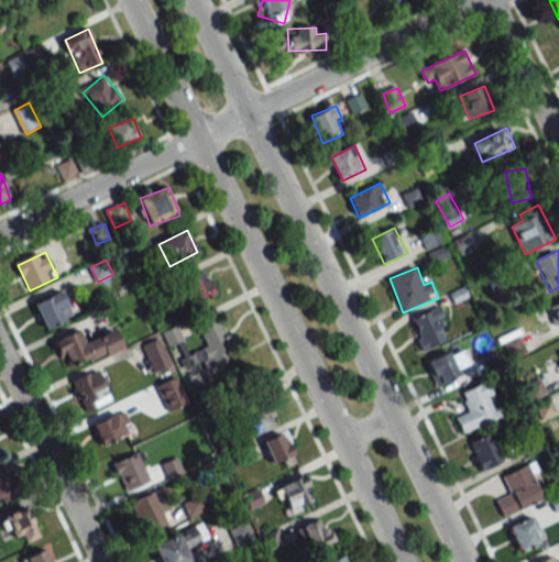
[(196,306),(218,294),(205,270),(184,282),(196,306)]
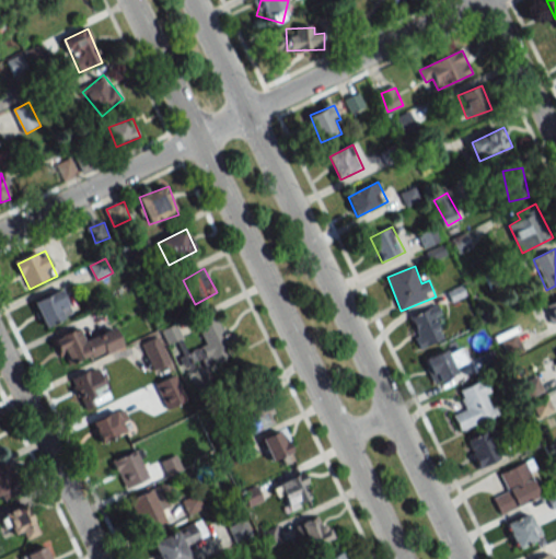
[(74,313),(62,290),(35,303),(46,327),(74,313)]
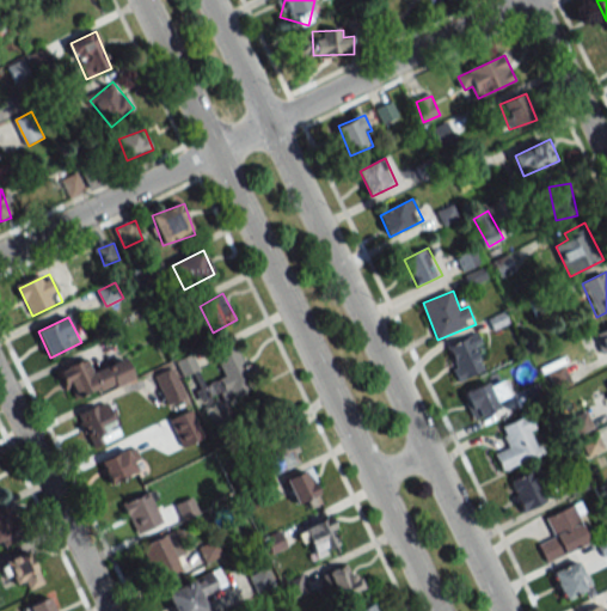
[(484,344),(479,334),(446,349),(461,382),(485,370),(476,348),(484,344)]
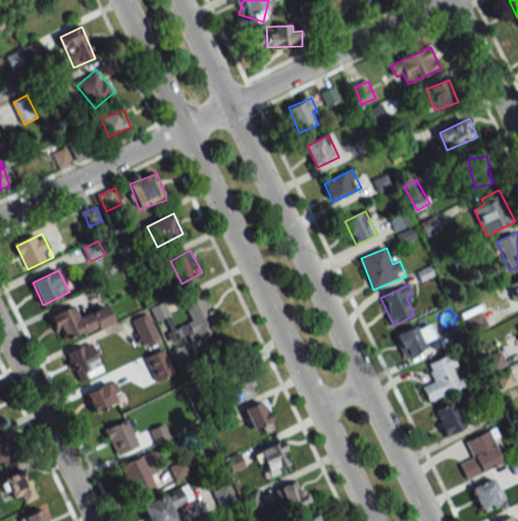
[(166,334),(170,344),(189,335),(193,345),(218,332),(201,294),(185,302),(194,322),(166,334)]
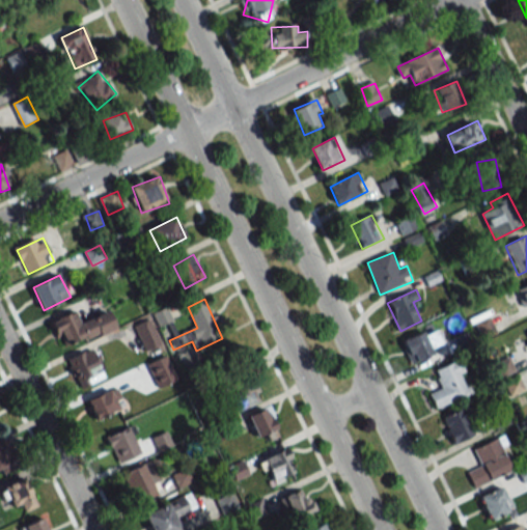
[(62,347),(118,330),(112,312),(81,322),(78,312),(54,321),(62,347)]
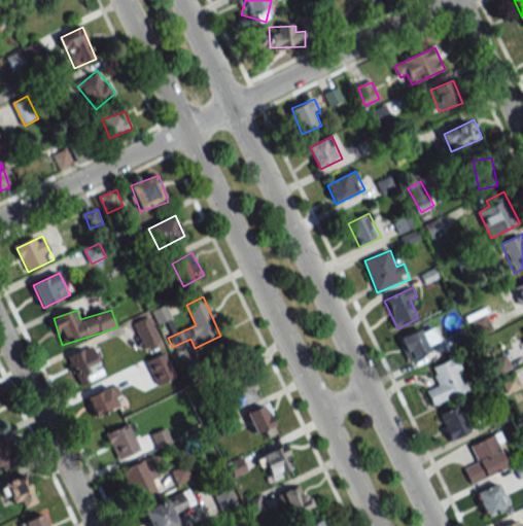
[(162,342),(153,321),(138,327),(146,348),(162,342)]
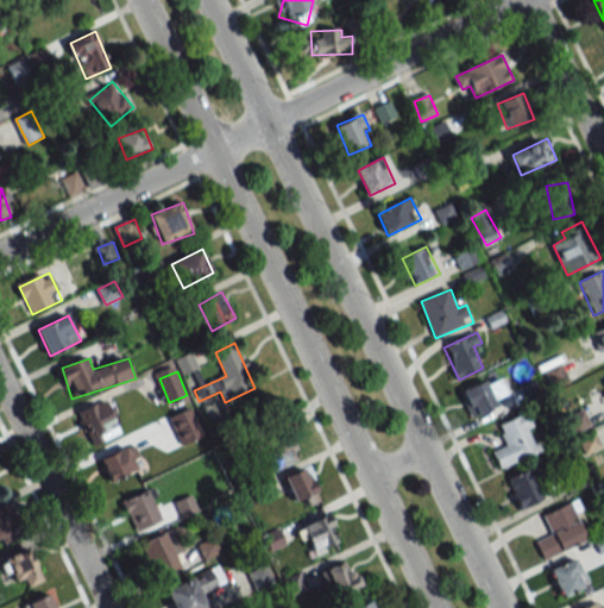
[(492,380),(463,392),(474,417),(503,403),(492,380)]
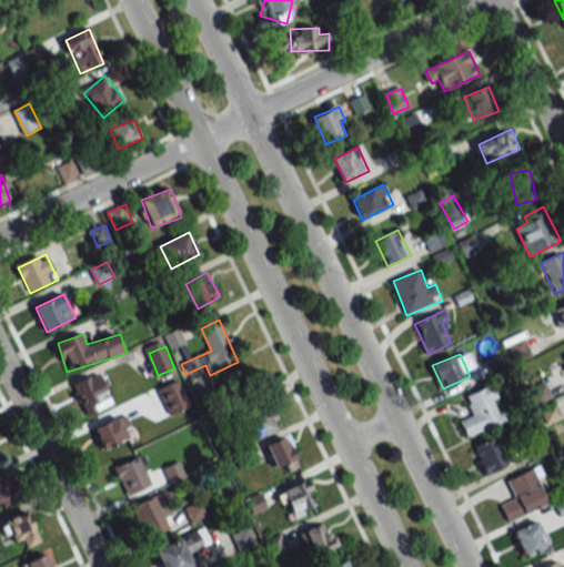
[(88,417),(116,404),(101,372),(73,385),(88,417)]
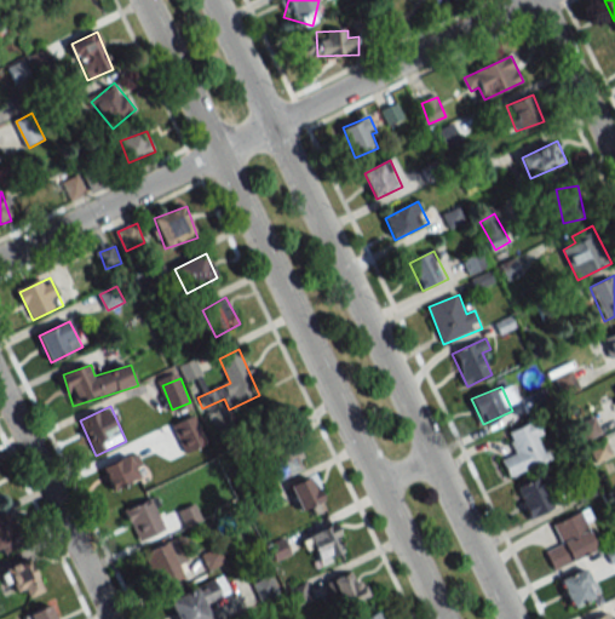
[(511,477),(555,460),(540,422),(510,434),(518,454),(504,459),(511,477)]
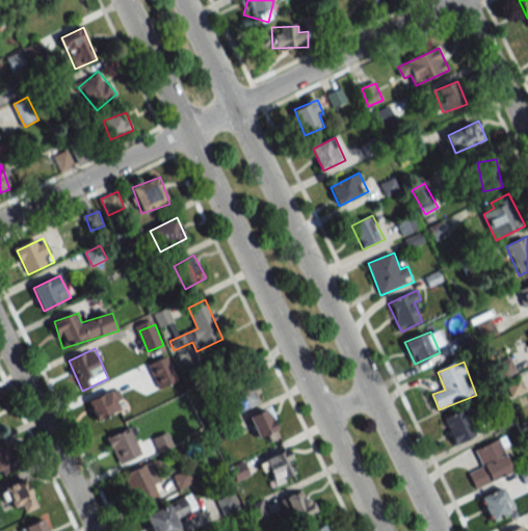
[(89,401),(98,422),(126,410),(116,390),(89,401)]
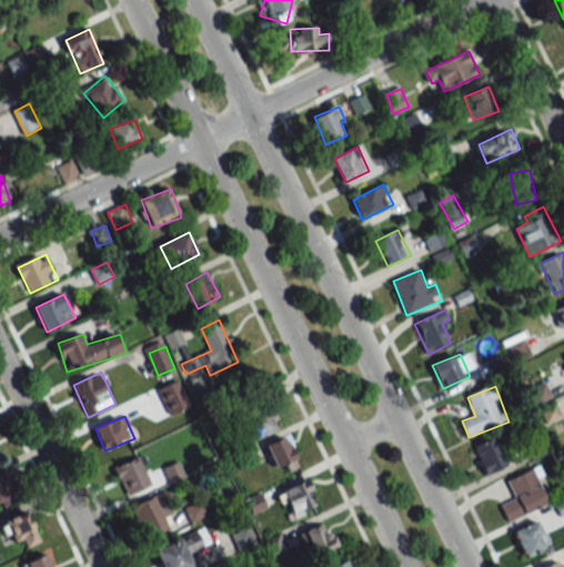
[(278,469),(286,465),(290,472),(302,467),(288,436),(267,445),(278,469)]
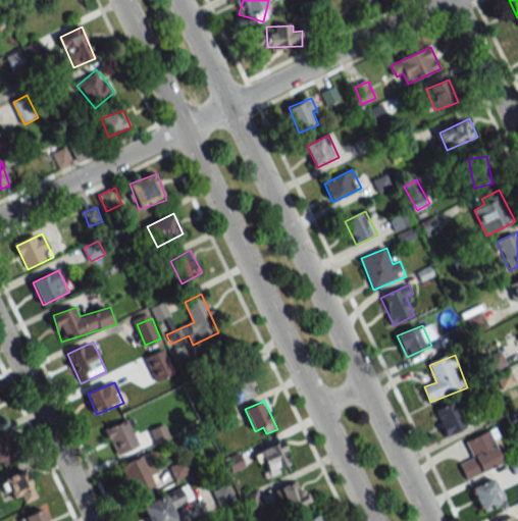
[(447,437),(468,427),(456,402),(435,412),(447,437)]
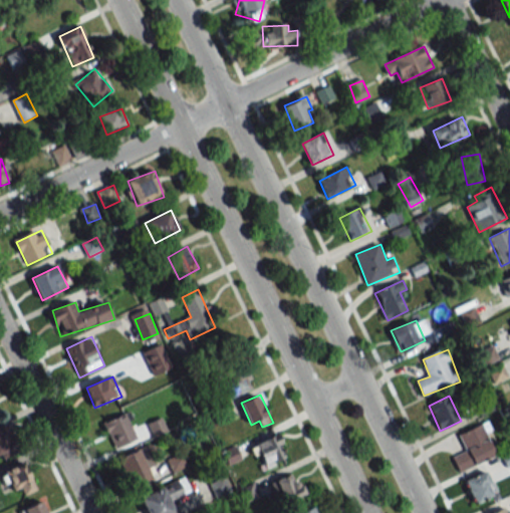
[(141,437),(125,413),(104,426),(118,450),(141,437)]
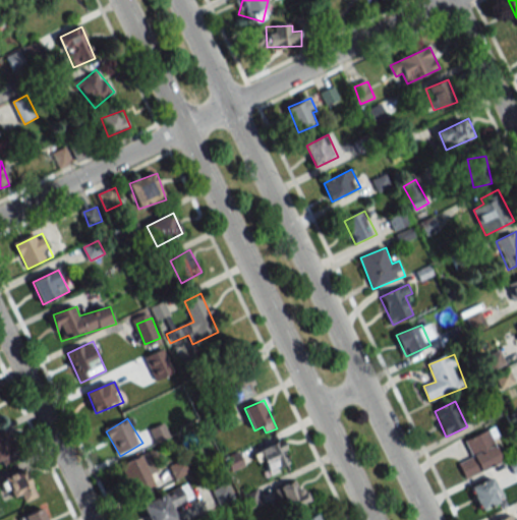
[(505,463),(495,439),(499,437),(496,429),(466,441),(472,457),(460,462),(467,478),(505,463)]
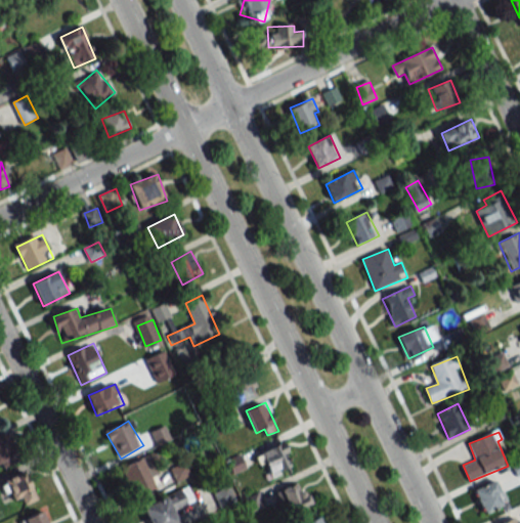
[(0,470),(17,461),(4,434),(0,436),(0,470)]
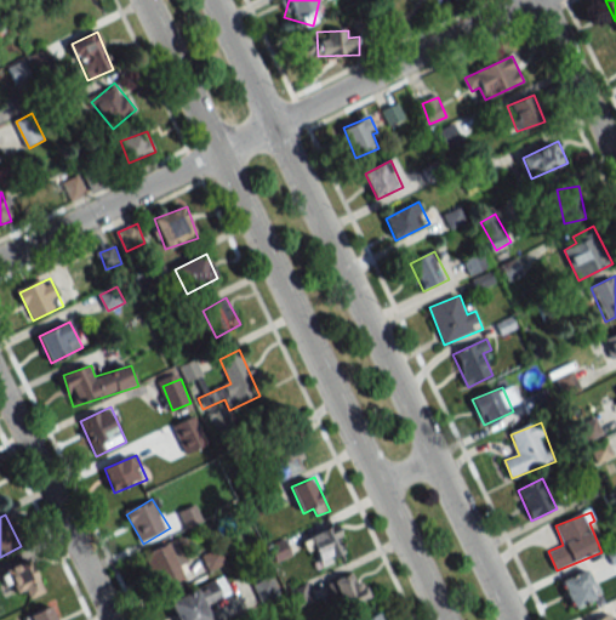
[(351,555),(337,524),(304,539),(318,569),(351,555)]
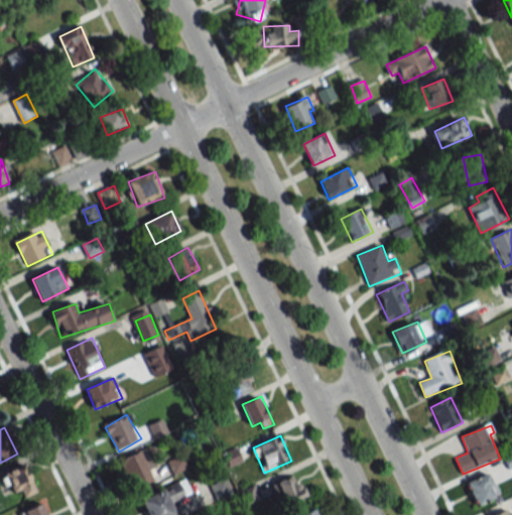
[(243,462),(238,449),(228,454),(232,466),(243,462)]
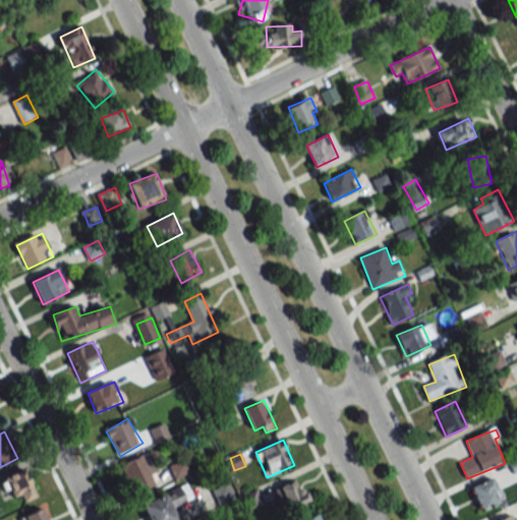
[(122,465),(135,495),(157,485),(145,456),(122,465)]
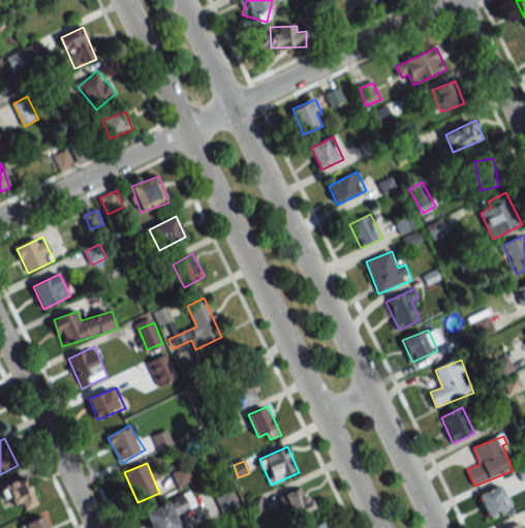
[(176,474),(181,486),(190,482),(188,476),(183,478),(181,472),(176,474)]
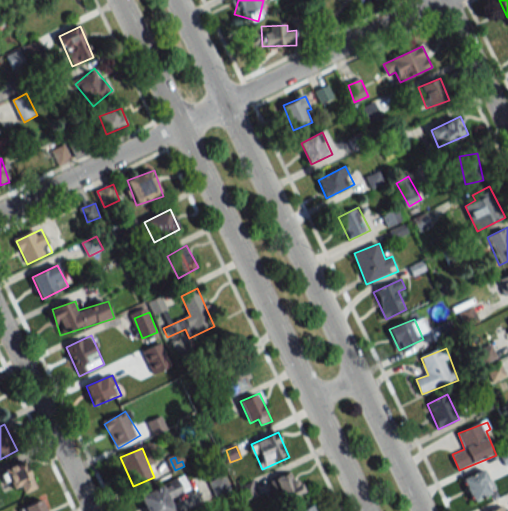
[(5,470),(19,496),(39,486),(25,460),(5,470)]
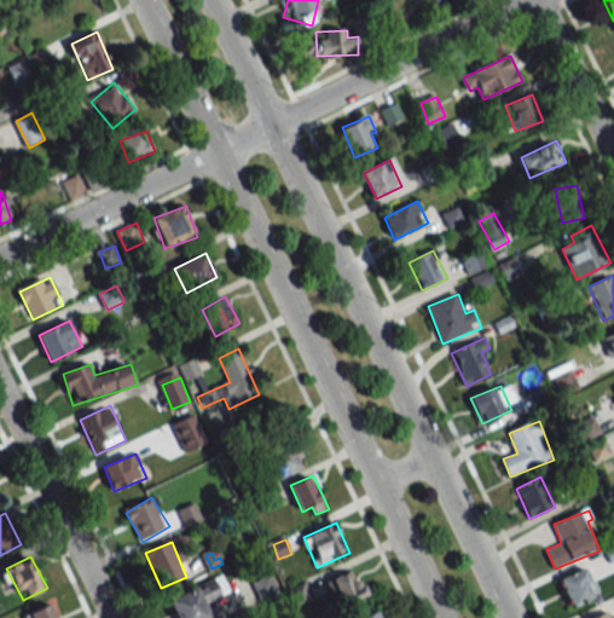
[(601,594),(588,567),(561,581),(574,607),(601,594)]
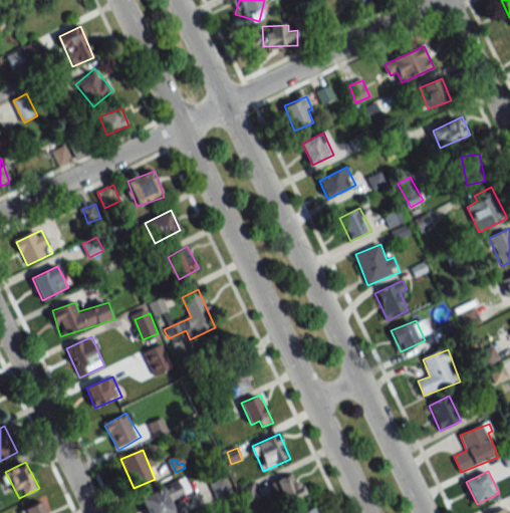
[(275,482),(286,504),(307,493),(296,472),(275,482)]
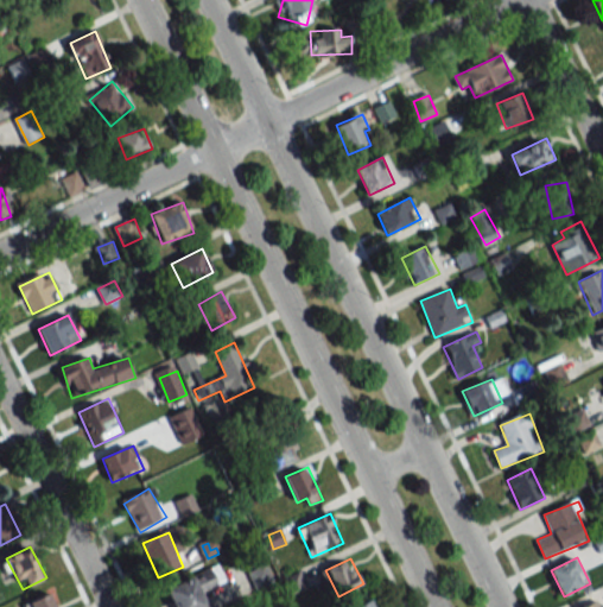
[(249,574),(258,589),(275,580),(267,564),(249,574)]
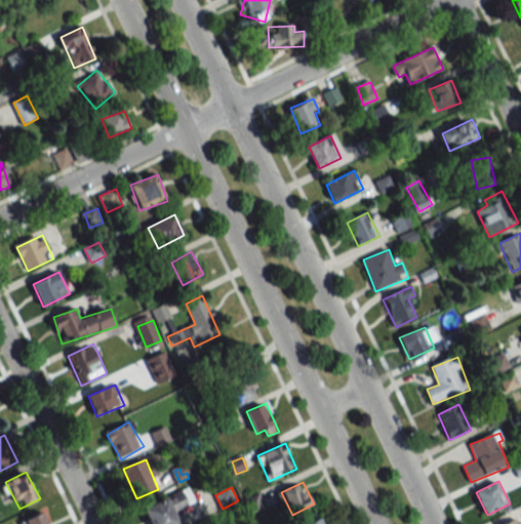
[(182,523),(176,512),(197,504),(191,489),(144,508),(151,523),(182,523)]
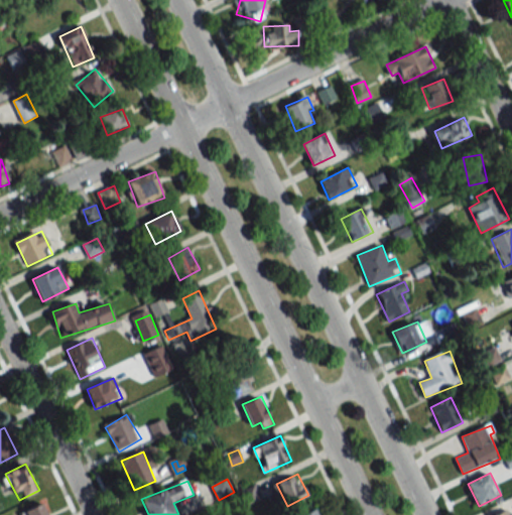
[(263,500),(257,485),(243,491),(249,506),(263,500)]
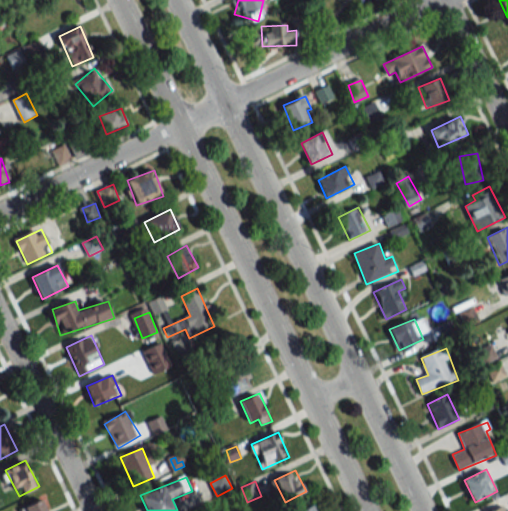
[(49,510),(44,499),(25,507),(26,510),(49,510)]
